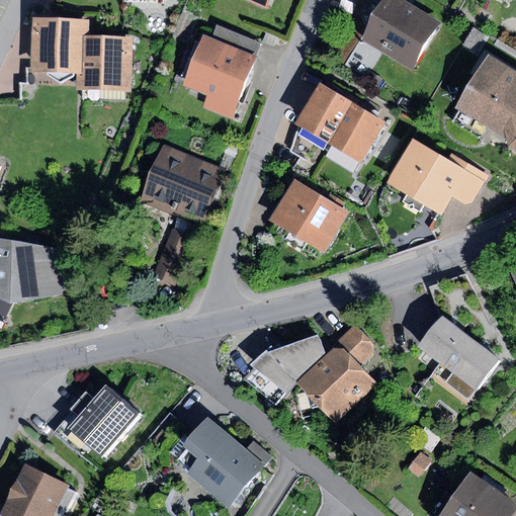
[(440,20),(404,0),(382,0),(380,4),(360,40),(413,70),(440,20)]
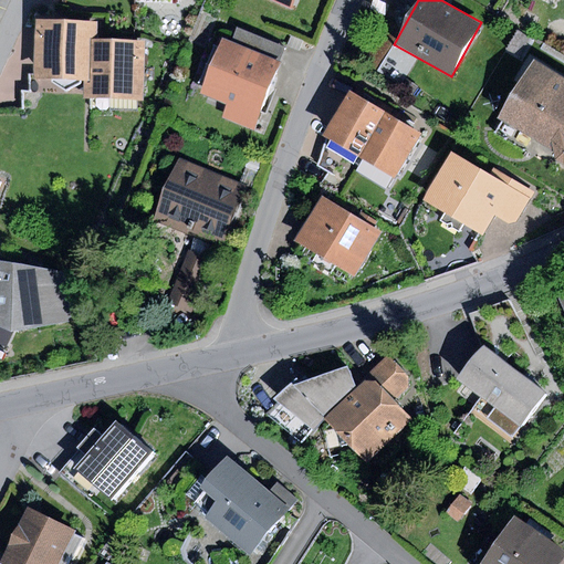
[(89,80),(90,38),(90,20),(85,20),(37,19),(35,73),(35,77),(89,80)]
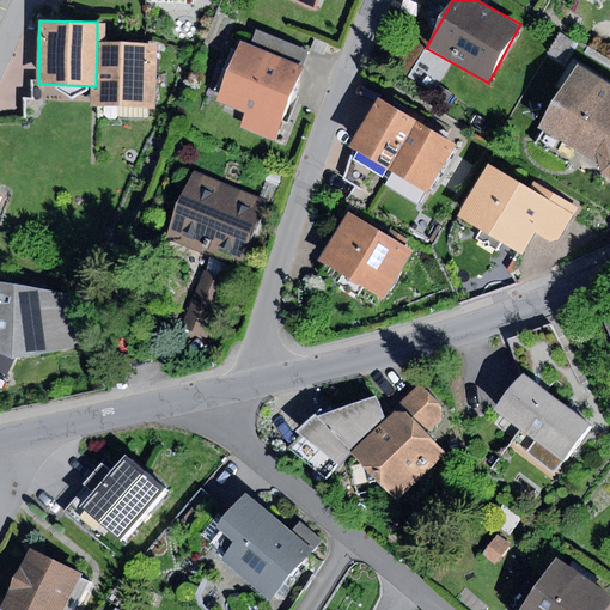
[(255,29),(248,44),(299,65),(305,49),(255,29)]
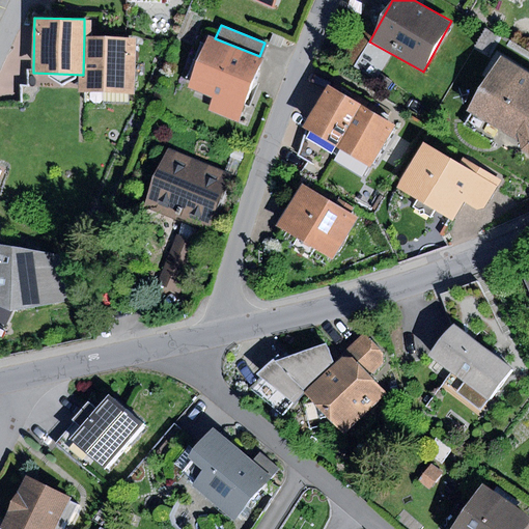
[(495,34),(482,27),(473,44),(485,50),(495,34)]
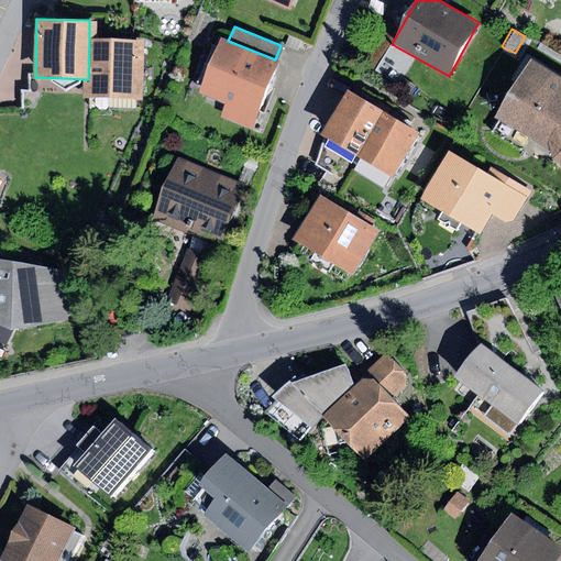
[(144,39),(89,37),(88,79),(87,96),(142,97),(144,39)]
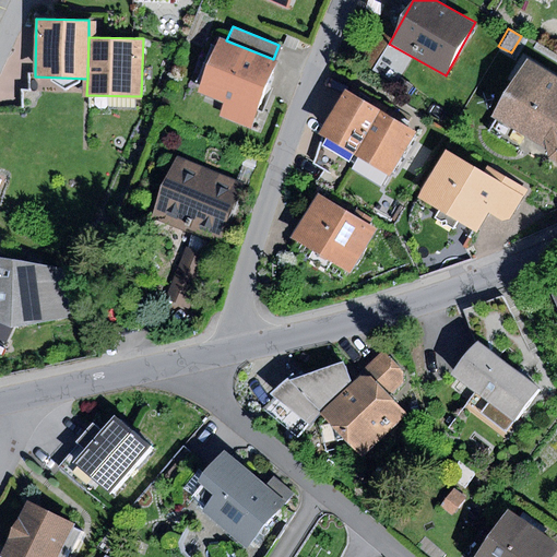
[(226,40),(217,37),(197,90),(226,102),(223,111),(251,122),(276,60),(273,59),(226,40)]
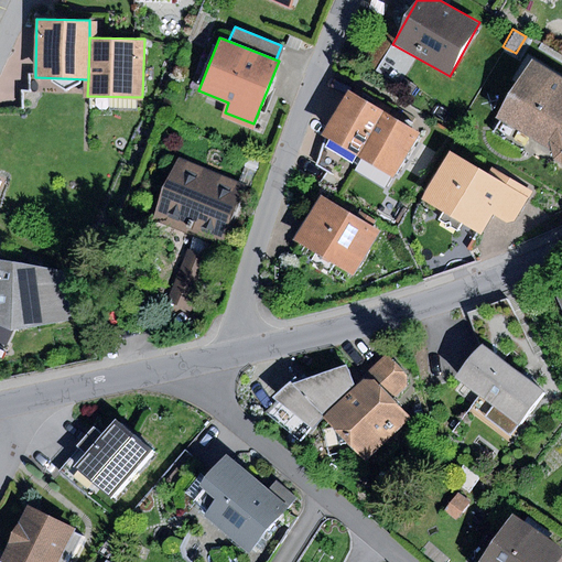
[(561,73),(531,55),(495,117),(549,149),(552,159),(561,163),(561,162),(561,73)]
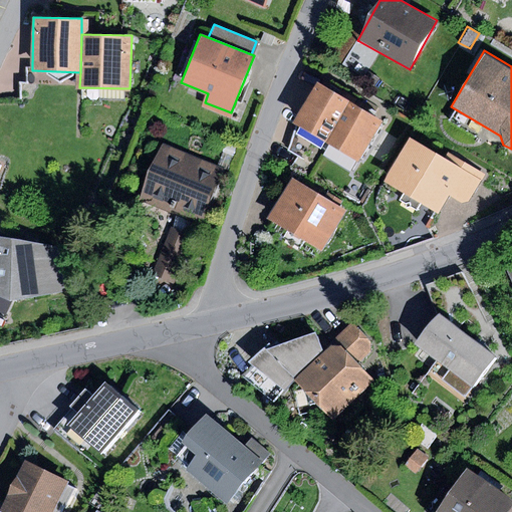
[(367,69),(360,79),(370,87),(377,77),(367,69)]
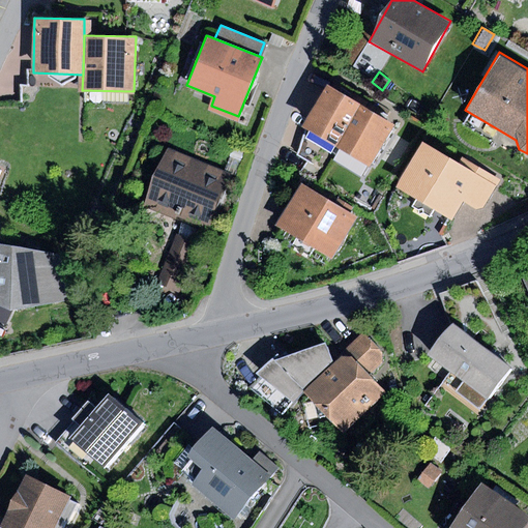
[(82,90),(83,75),(33,72),(22,72),(22,88),(82,90)]
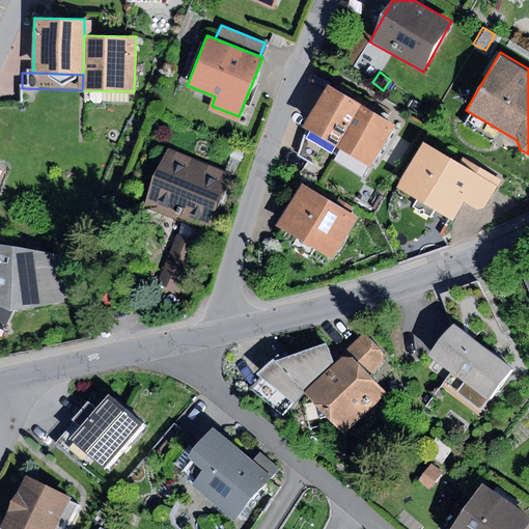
[(336,145),(361,105),(327,84),(303,126),(305,127),(336,145)]
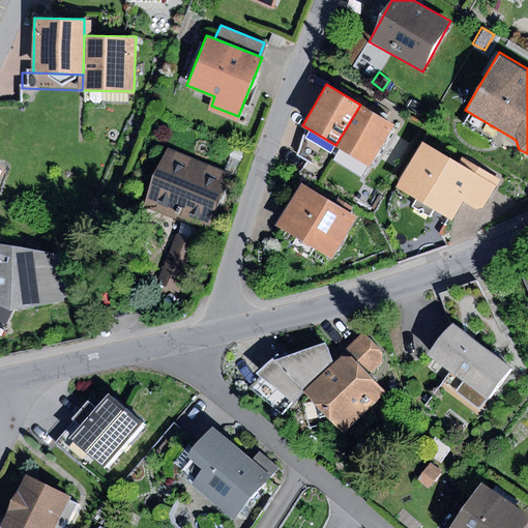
[(391,123),(360,105),(335,145),(331,152),(335,154),(338,160),(360,174),(391,123)]
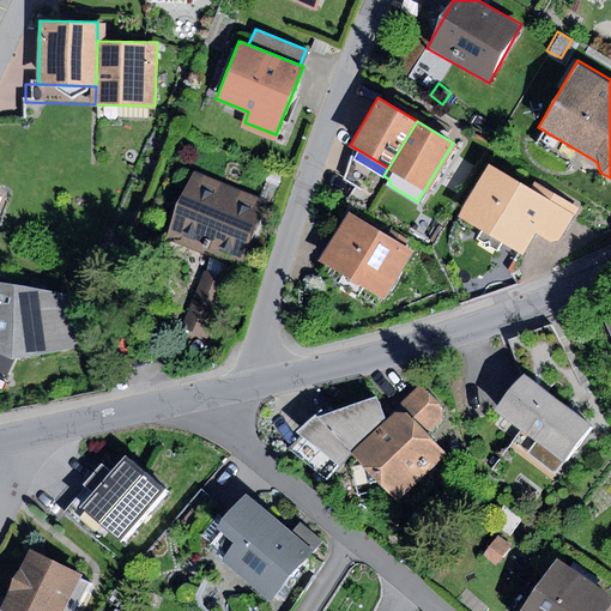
[(551,200),(488,164),(458,216),(521,252),(533,231),(551,200)]
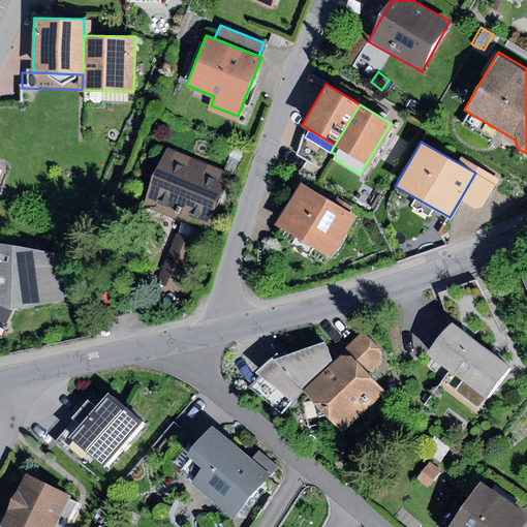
[(231,176),(161,147),(137,203),(208,231),(231,176)]
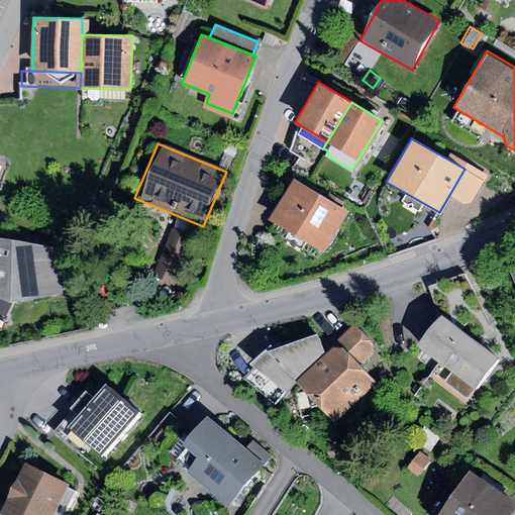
[(465,169),(449,195),(462,202),(470,201),(486,175),(468,165),(465,169)]
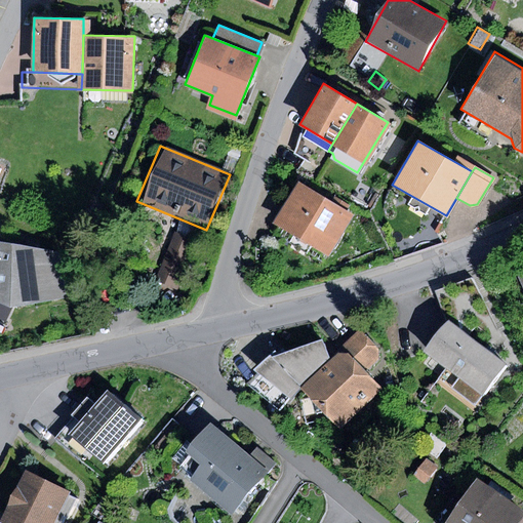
[(352,213),(296,180),(273,222),(328,253),(352,213)]
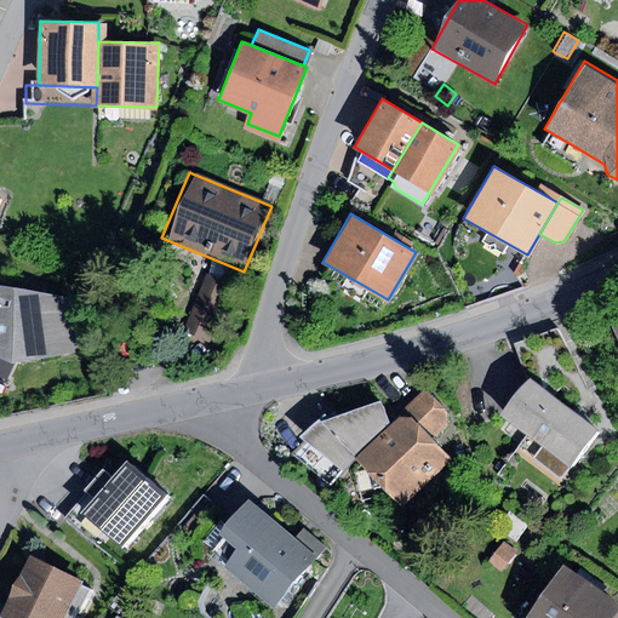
[(207,273),(182,330),(210,342),(234,284),(207,273)]
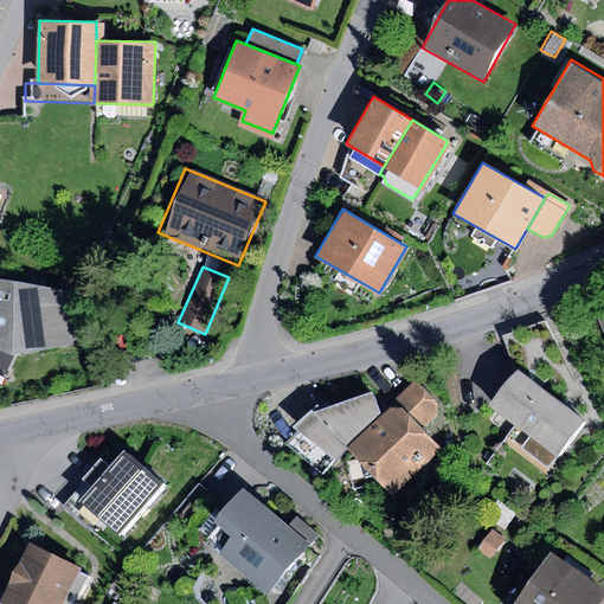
[(0,348),(12,354),(77,344),(69,290),(36,284),(25,283),(0,270),(0,348)]
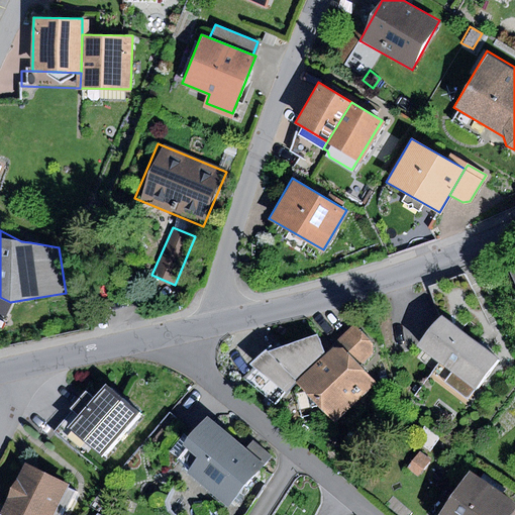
[(462,273),(428,286),(436,309),(445,306),(475,329),(469,336),(495,357),(502,349),(462,273)]
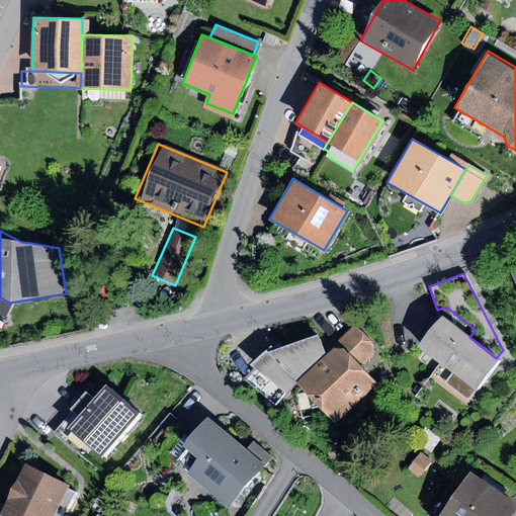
[(469,337),(441,316),(417,346),(438,362),(473,389),(496,358),(469,337)]
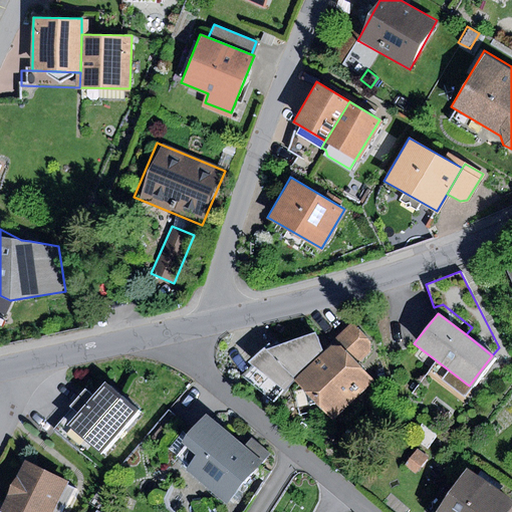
[(339,344),(355,361),(368,349),(369,339),(350,320),(326,342),(329,345),(339,344)]
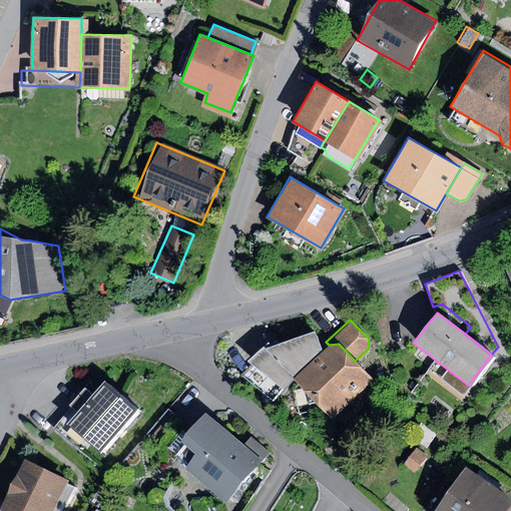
[(266,343),(246,361),(250,363),(282,389),(295,376),(322,350),(314,331),(269,347),(266,343)]
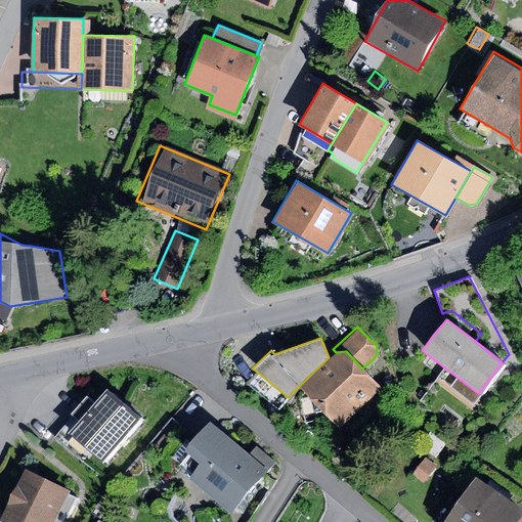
[(301,384),(337,423),(378,386),(362,368),(346,351),(336,352),(329,357),(301,384)]
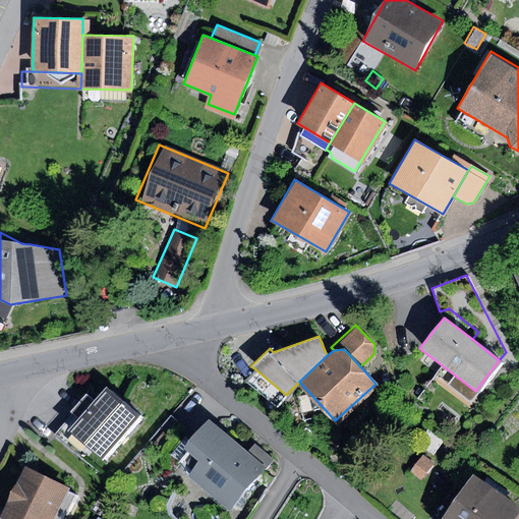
[(475,391),(441,364),(434,373),(468,401),(475,391)]
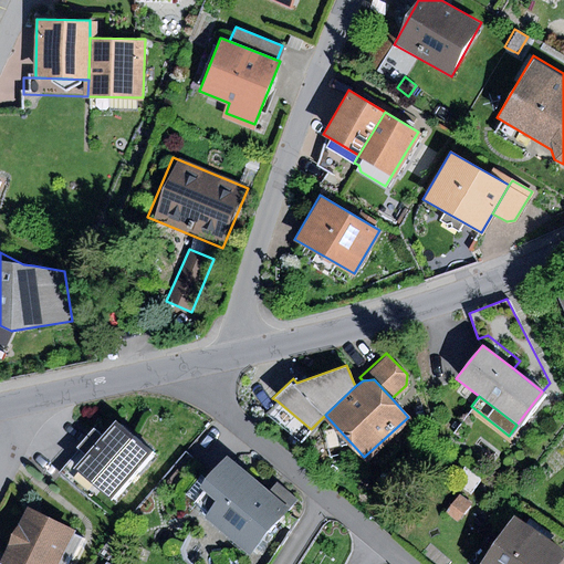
[(311,429),(277,400),(265,413),(300,441),(311,429)]
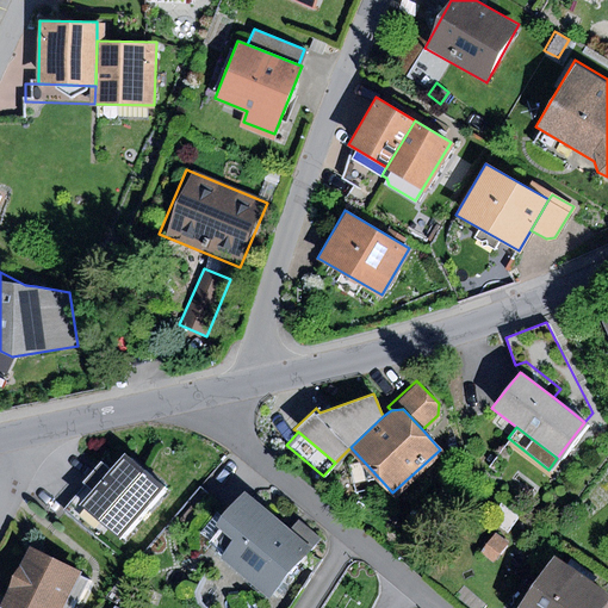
[(84,484),(61,509),(90,533),(99,522),(118,539),(162,486),(124,454),(92,491),(84,484)]
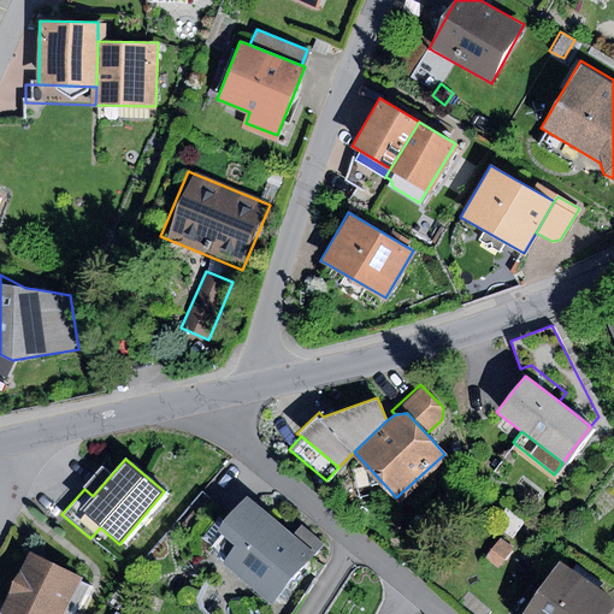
[(246,491),(216,527),(234,542),(218,560),(270,603),(316,550),(246,491)]
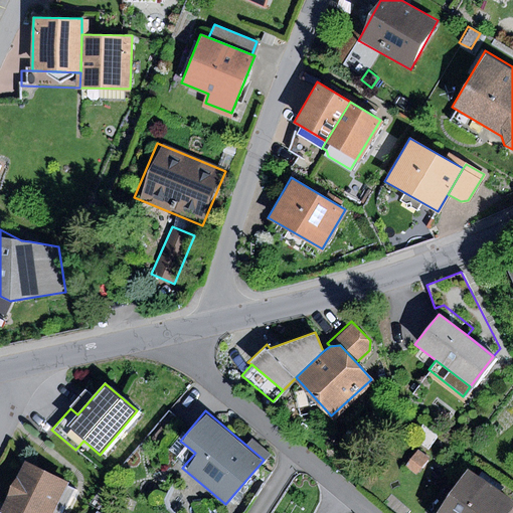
[(417,448),(404,465),(415,473),(428,456),(417,448)]
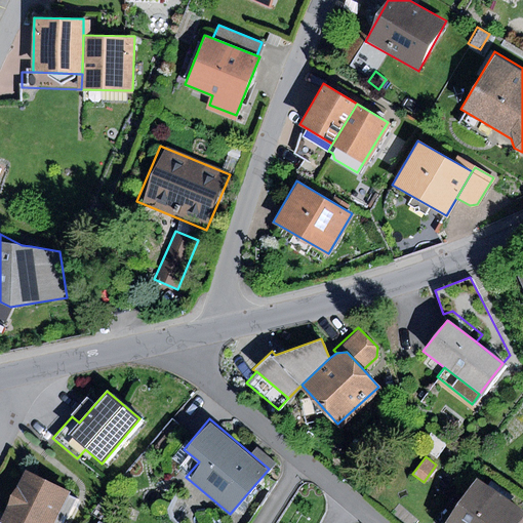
[(52,522),(68,490),(24,470),(0,520),(0,522),(52,522)]
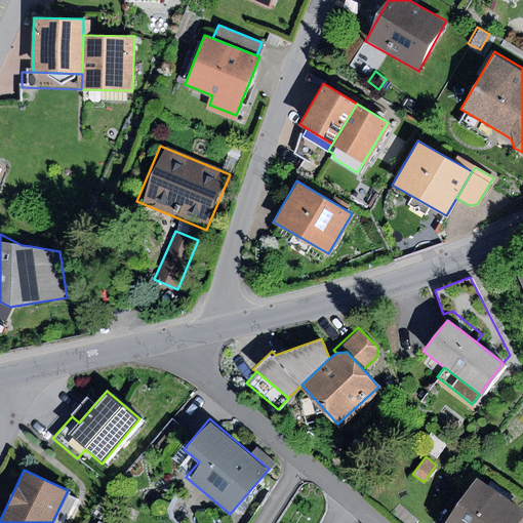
[(522,510),(476,478),(444,522),(517,522),(522,516),(522,510)]
